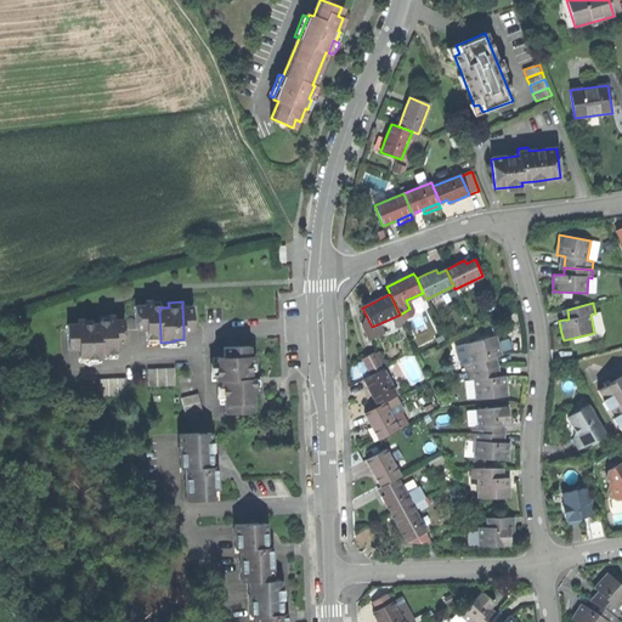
[(136,329),(146,329),(145,305),(135,306),(136,329)]
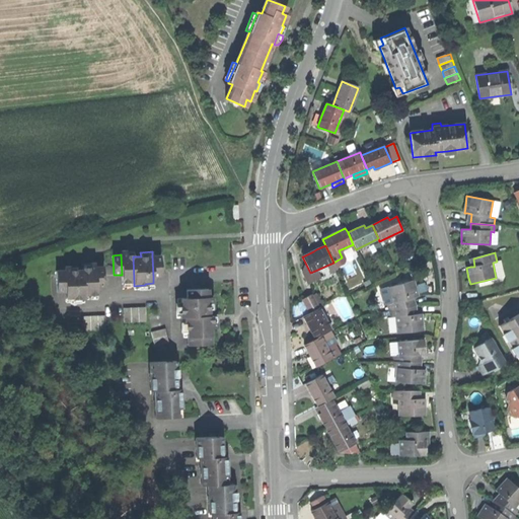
[(134,282),(133,256),(133,254),(121,254),(122,275),(122,283),(134,282)]
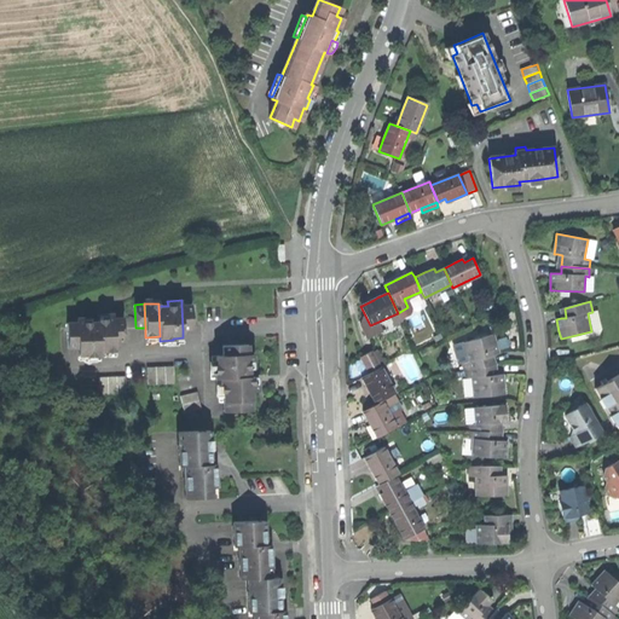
[(181,305),(183,330),(192,330),(191,305),(181,305)]
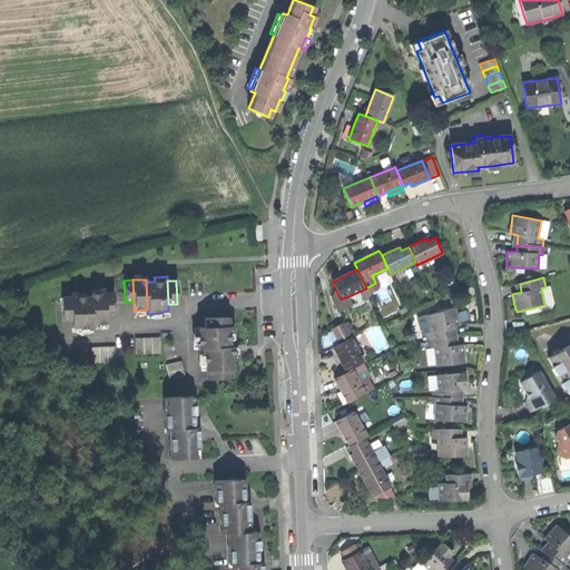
[(370,296),(366,288),(359,292),(363,300),(370,296)]
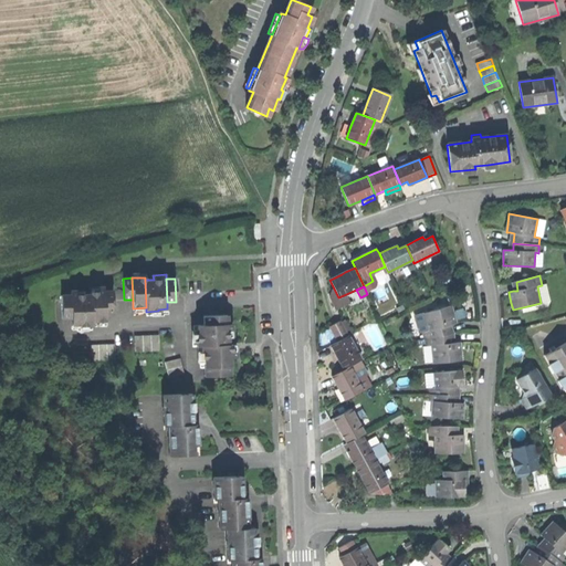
[(349,302),(346,294),(338,297),(334,289),(332,290),(329,296),(336,308),(349,302)]
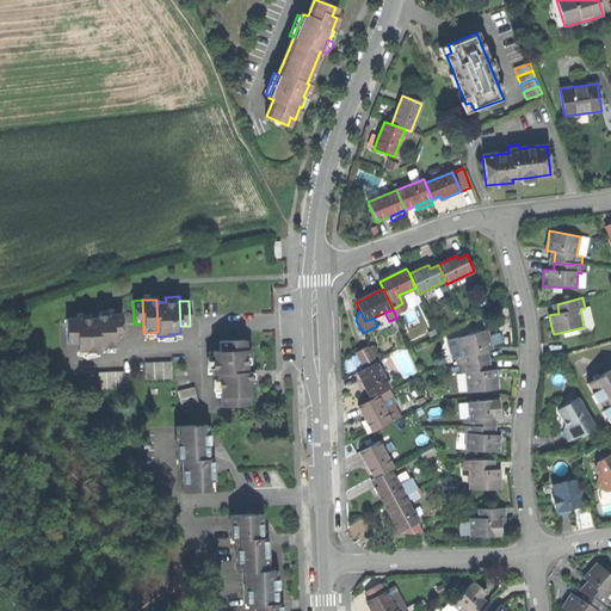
[(99,352),(99,347),(98,318),(90,318),(90,313),(75,314),(75,319),(76,344),(76,351),(86,350),(86,352),(99,352)]
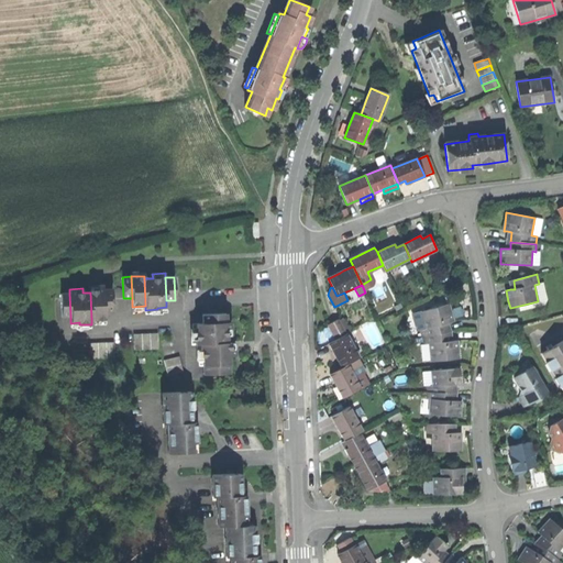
[(103,311),(103,289),(90,290),(90,293),(91,320),(105,319),(103,311)]
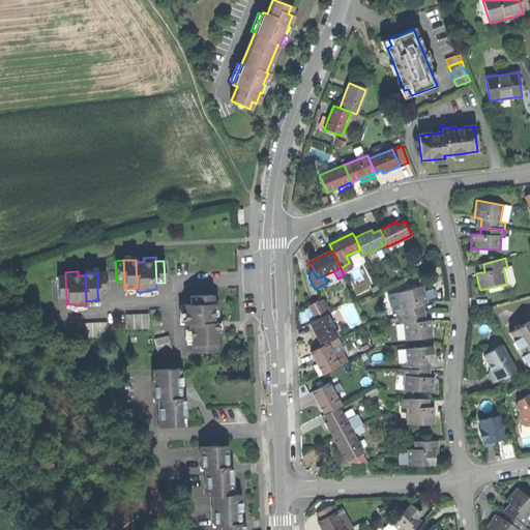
[(97,272),(97,293),(107,293),(106,272),(97,272)]
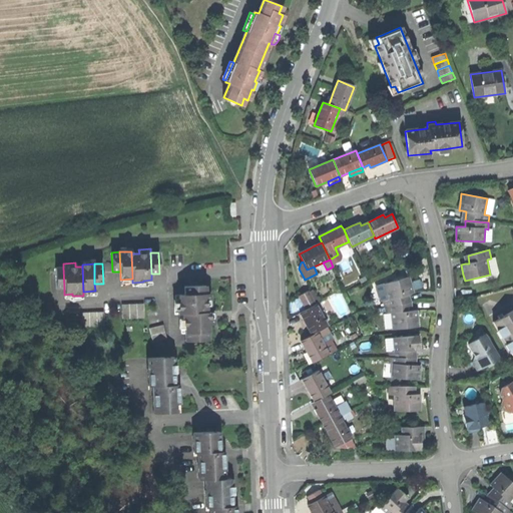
[(56,289),(64,289),(63,268),(55,268),(56,289)]
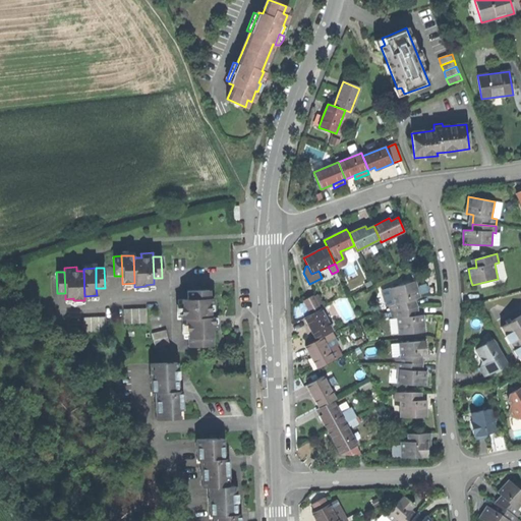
[(389,305),(391,312),(413,307),(411,299),(419,297),(417,288),(415,281),(390,288),(394,303),(389,305)]
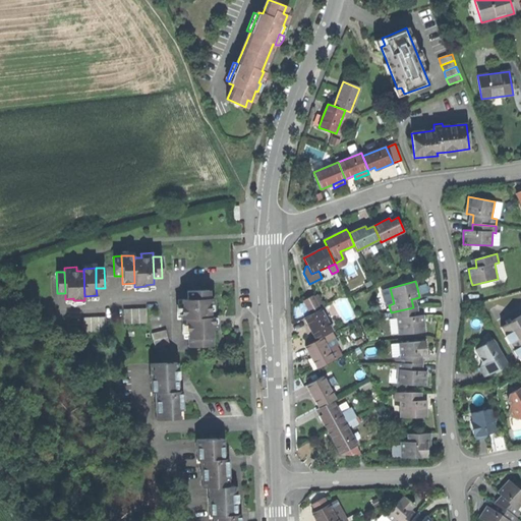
[(188,299),(209,298),(209,290),(187,291),(188,299)]
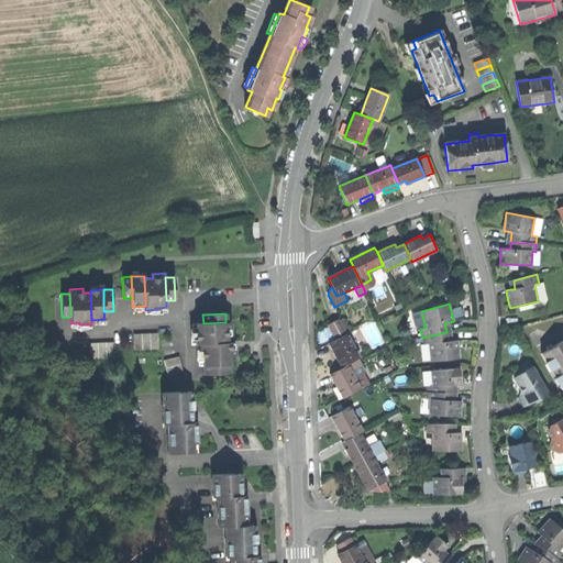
[(328,324),(335,340),(345,334),(338,319),(328,324)]
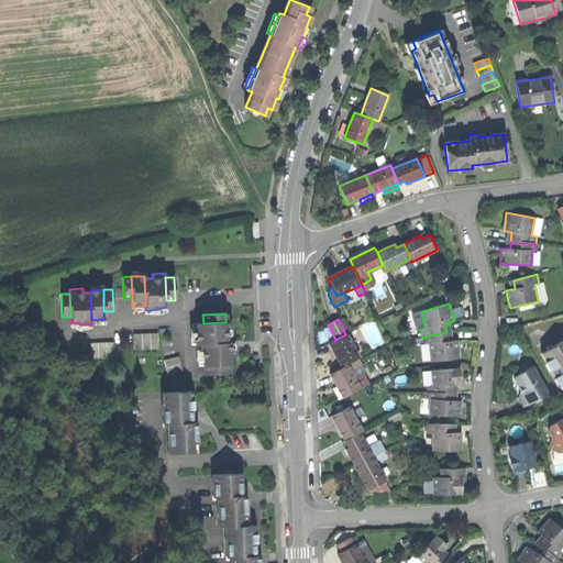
[(200,344),(227,343),(227,335),(231,335),(230,322),(225,322),(203,323),(196,323),(197,332),(195,332),(196,344),(200,344)]
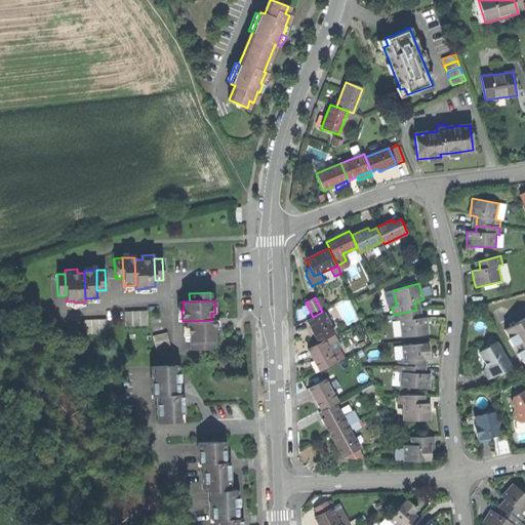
[(401,336),(428,334),(427,325),(427,318),(417,318),(416,310),(394,315),(395,321),(400,321),(401,336)]
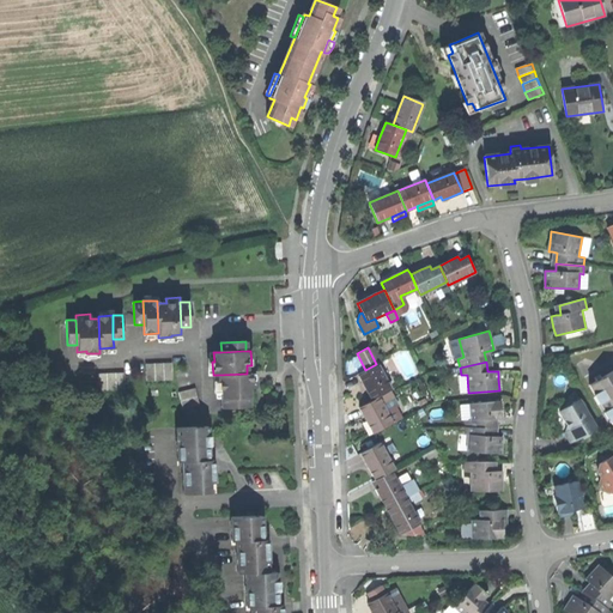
[(146,381),(156,381),(156,363),(146,364),(146,381)]
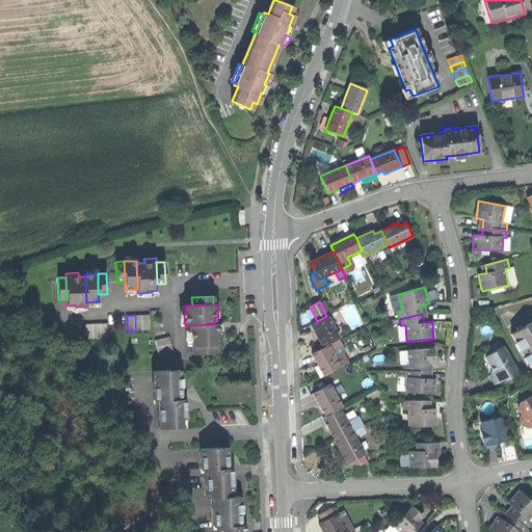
[(317,337),(323,347),(328,345),(338,340),(340,339),(327,315),(326,316),(317,321),(311,324),(317,337)]
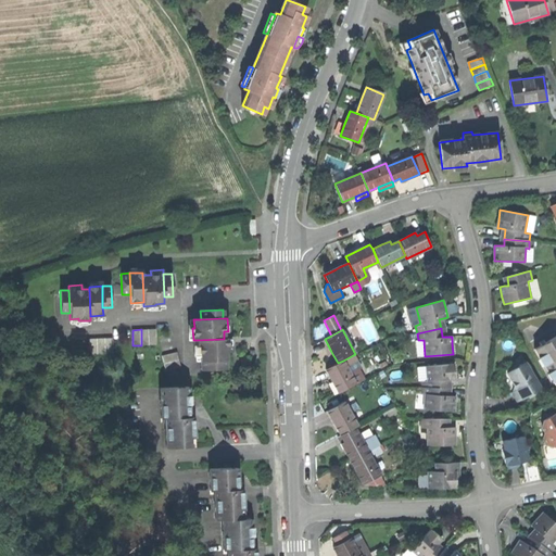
[(555,379),(555,335),(536,346),(555,379)]
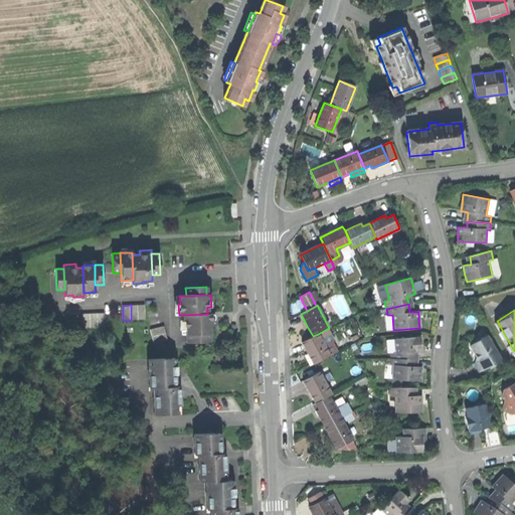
[(82,328),(91,328),(91,314),(82,314),(82,328)]
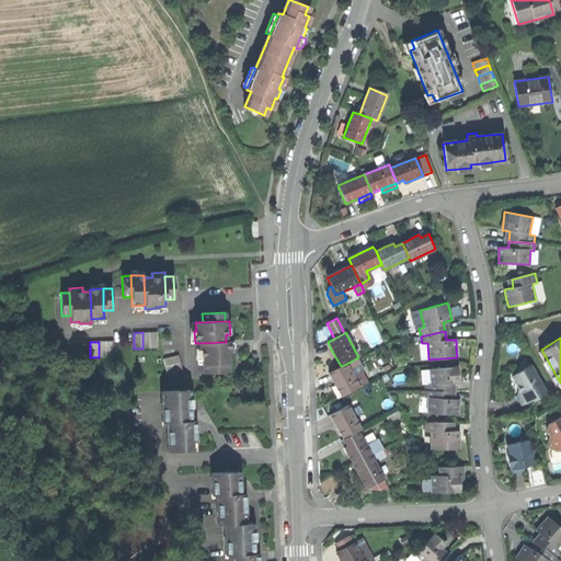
[(203,364),(227,363),(227,354),(229,354),(229,347),(226,347),(226,342),(199,343),(201,356),(202,355),(203,364)]
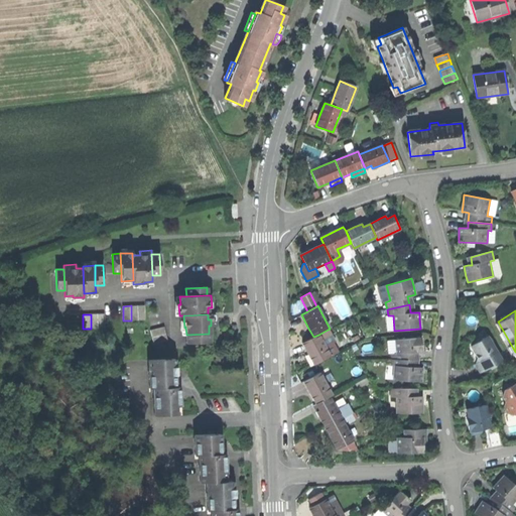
[(150,331),(152,338),(166,334),(164,327),(150,331)]
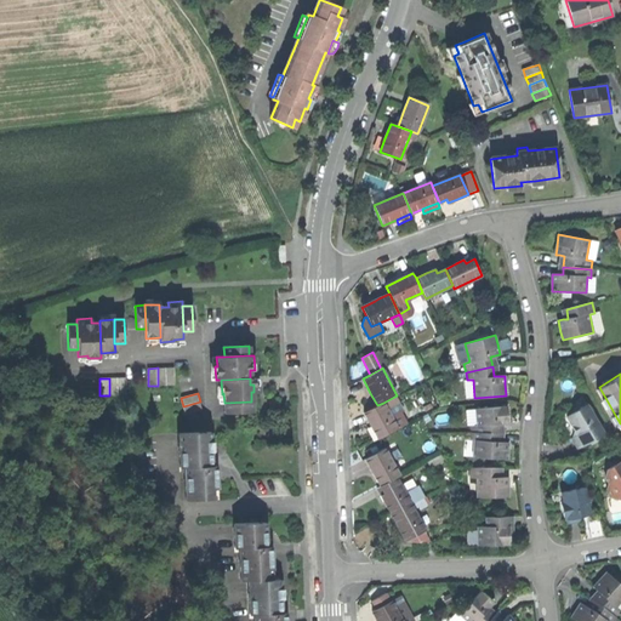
[(403,411),(394,397),(383,403),(391,417),(400,412),(403,411)]
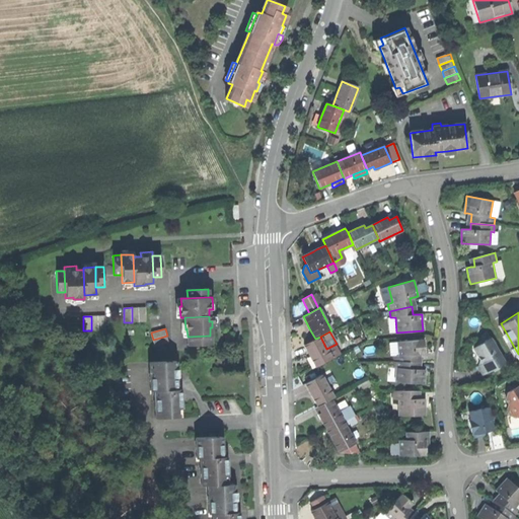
[(169,343),(167,336),(153,340),(155,347),(169,343)]
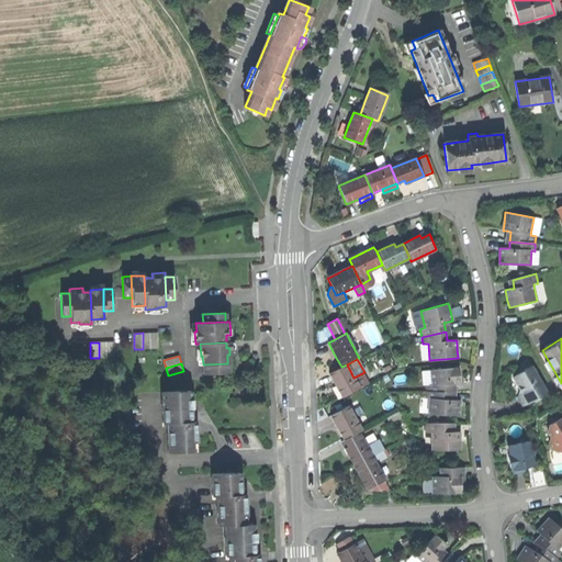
[(228,372),(227,363),(203,364),(203,373),(228,372)]
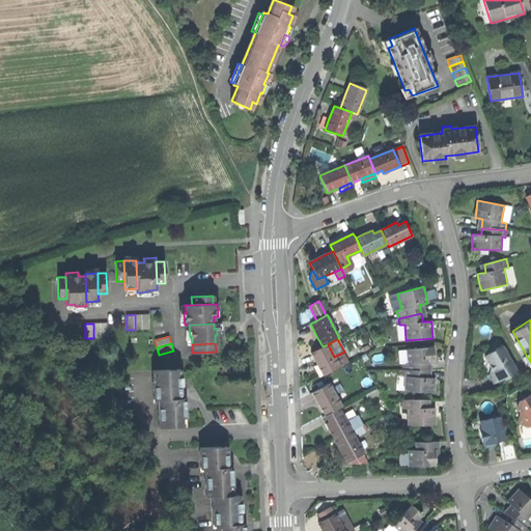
[(318,365),(324,375),(340,367),(334,357),(328,344),(323,346),(311,353),(318,365)]
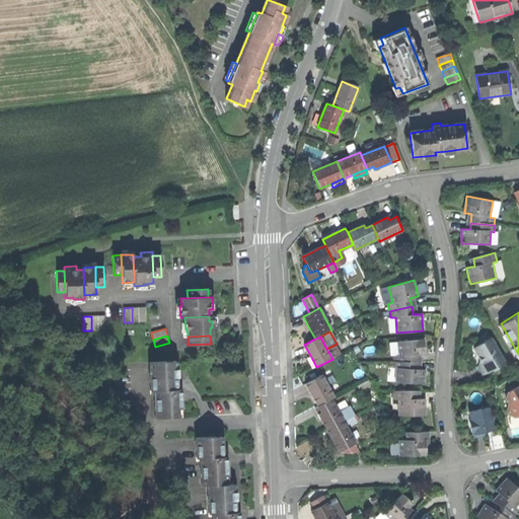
[(504,362),(490,339),(480,344),(472,349),(482,364),(477,366),(483,375),(504,362)]
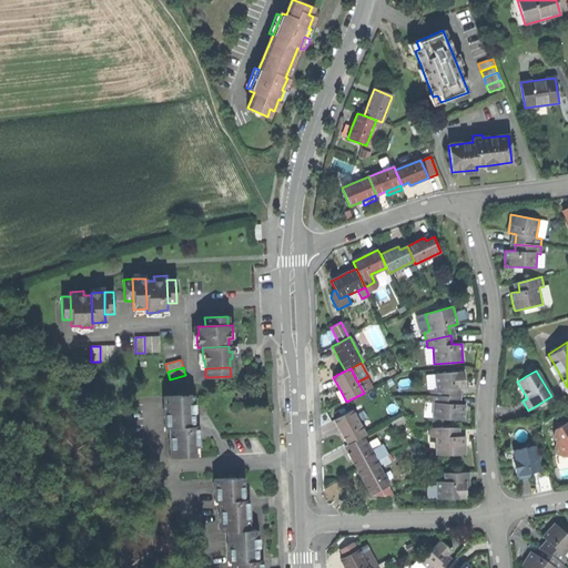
[(430,389),(430,396),(456,396),(456,388),(465,387),(464,377),(464,372),(435,374),(436,389),(430,389)]
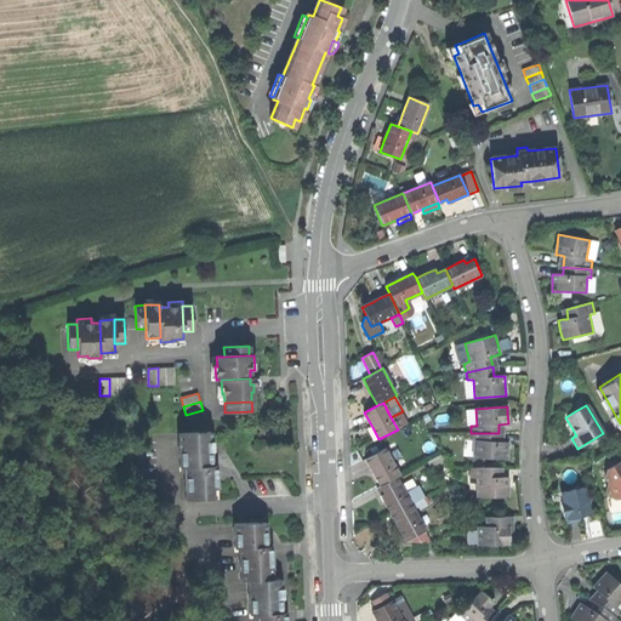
[(406,425),(400,412),(391,417),(398,429),(406,425)]
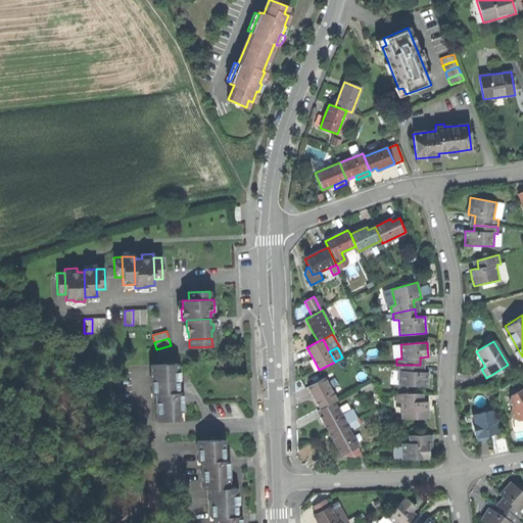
[(152,393),(155,393),(178,392),(177,364),(151,365),(152,393)]
